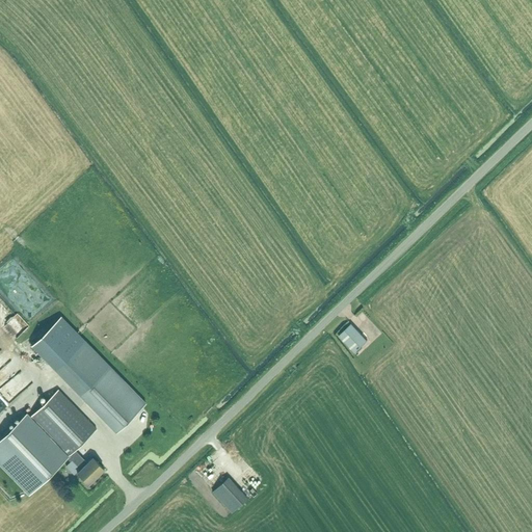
[(115,431),(145,402),(60,316),(30,344),(115,431)]
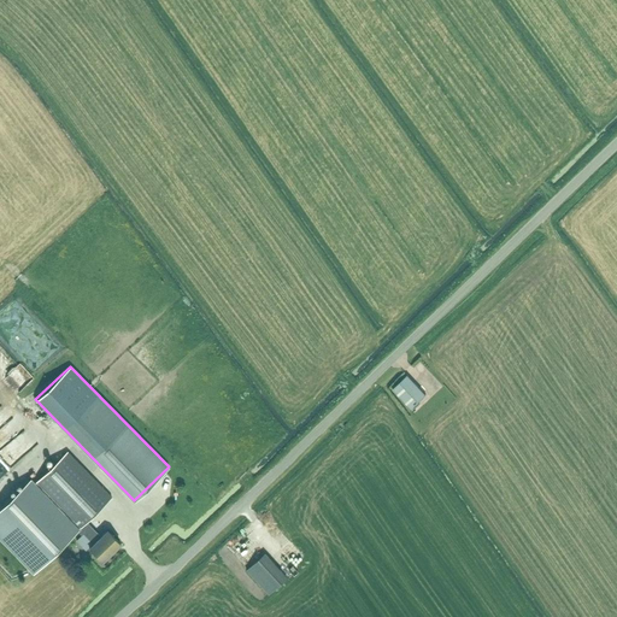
[(425,395),(406,375),(392,388),(410,409),(425,395)]
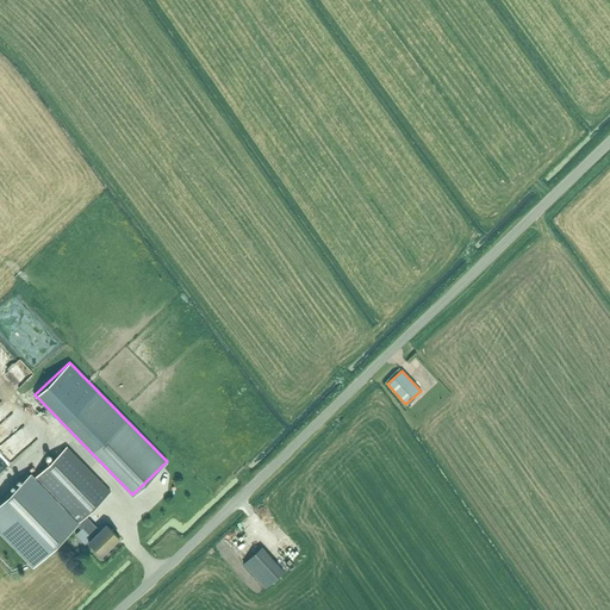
[(0,414),(14,400),(7,393),(0,399),(0,414)]
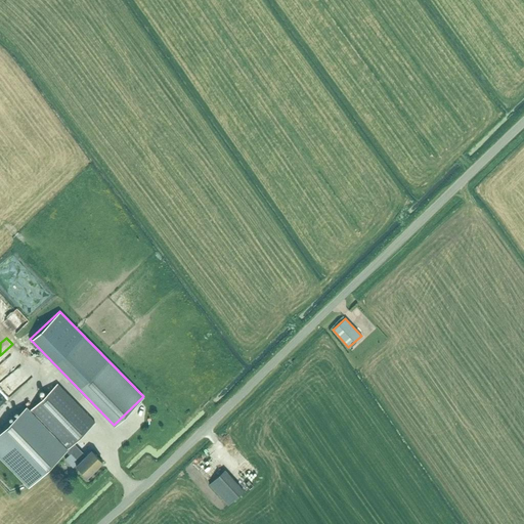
[(0,375),(17,358),(10,352),(0,361),(0,375)]
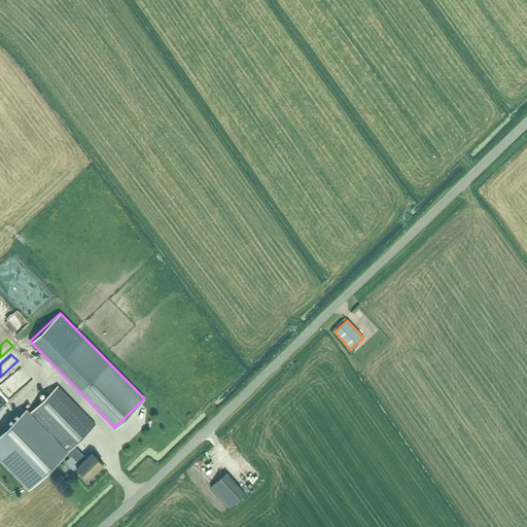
[(12,390),(36,369),(27,358),(3,380),(12,390)]
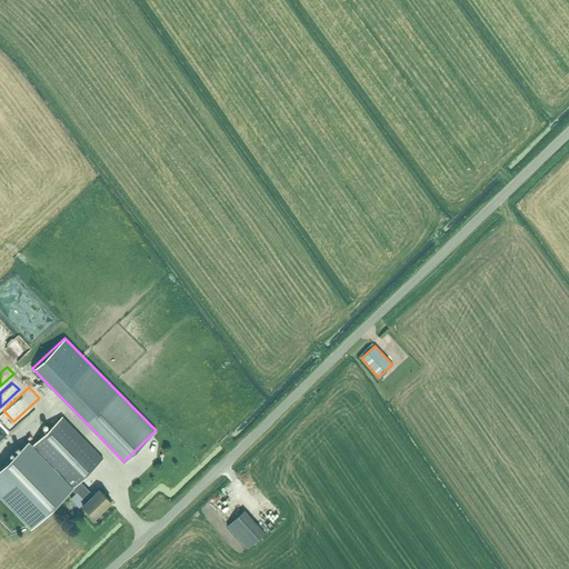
[(102,458),(62,416),(32,445),(28,440),(0,467),(0,496),(30,527),(70,489),(75,493),(76,491),(85,501),(81,505),(93,517),(110,501),(98,488),(92,495),(79,480),(102,458)]
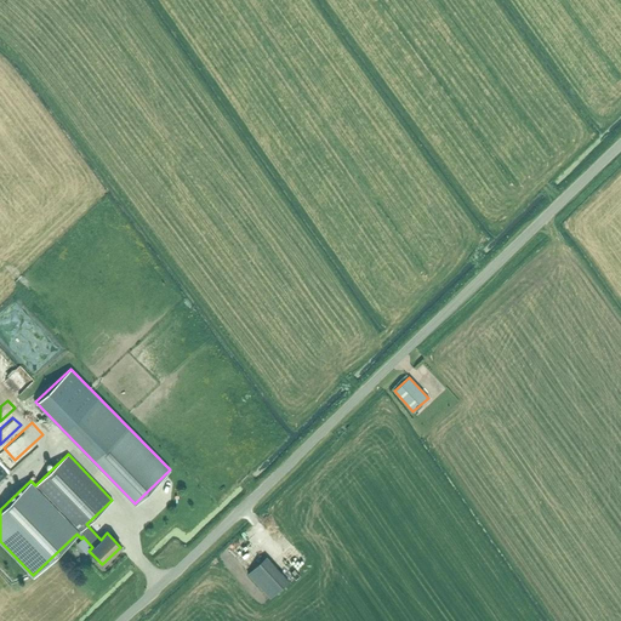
[(1,456),(0,456),(0,474),(1,476),(11,465),(1,456)]
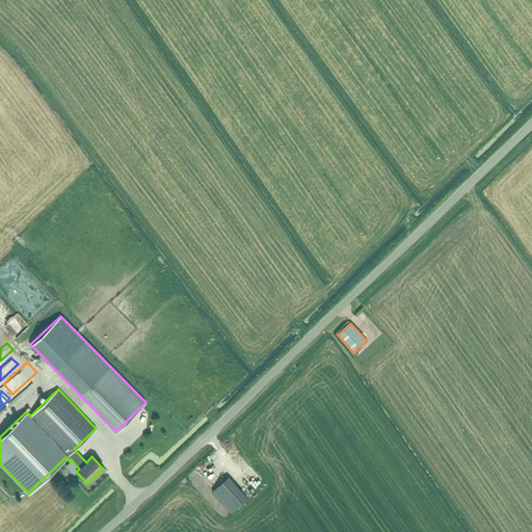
[(231,512),(246,498),(228,477),(212,491),(231,512)]
